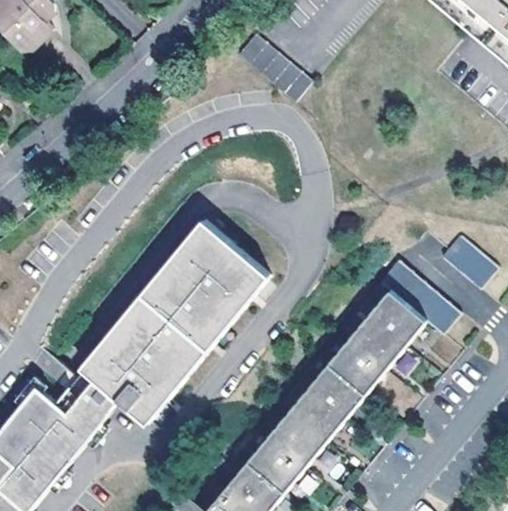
[(0,4),(3,7),(0,10),(0,30),(22,53),(35,52),(56,32),(47,23),(55,15),(56,5),(51,0),(0,0),(0,4)]
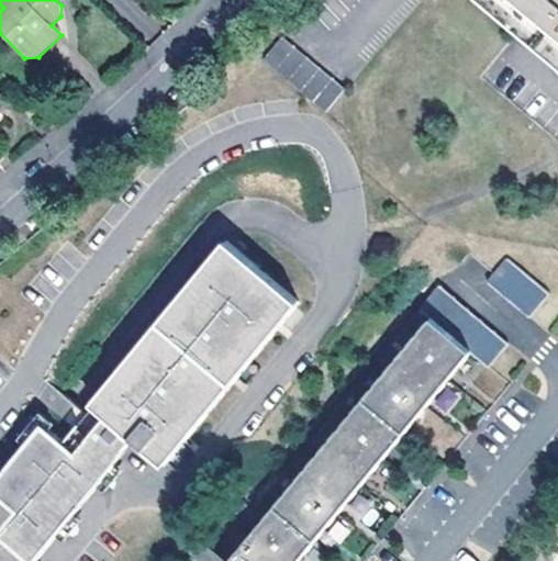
[(488,0),(557,58),(557,0),(488,0)]
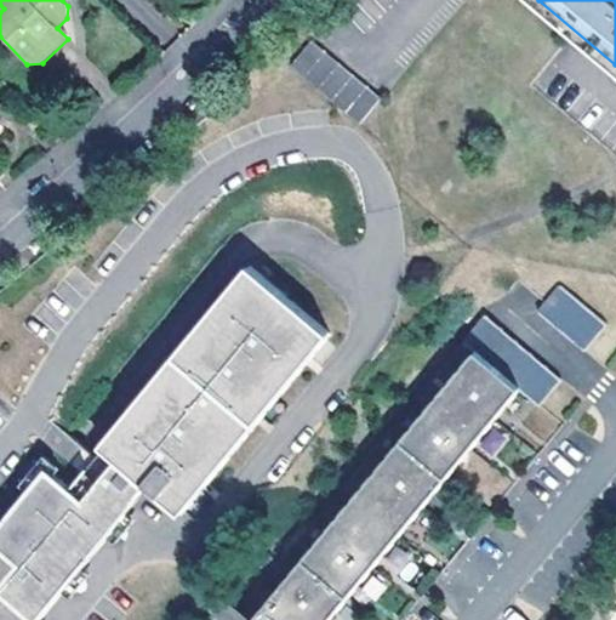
[(351,123),(374,98),(308,37),(285,61),(351,123)]
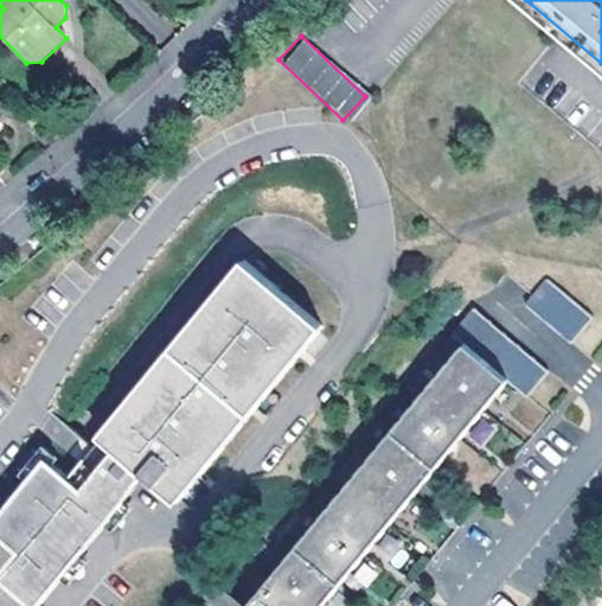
[(171,503),(316,329),(237,261),(170,343),(91,437),(95,439),(63,476),(40,457),(0,504),(0,605),(19,605),(114,492),(121,499),(132,485),(130,484),(138,476),(171,503)]
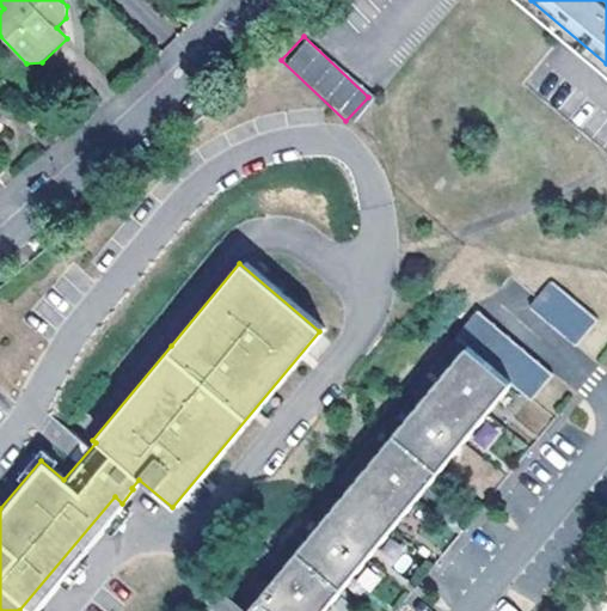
[(556,287),(534,313),(578,349),(600,324),(556,287)]
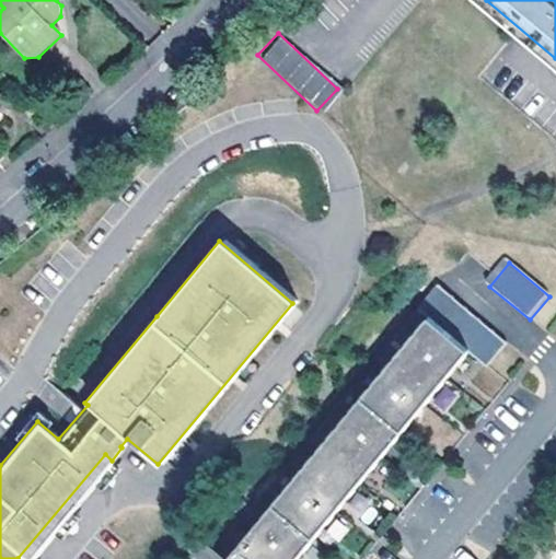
[(472,352),(490,368),(510,345),(441,288),(423,312),(431,318),(472,352)]
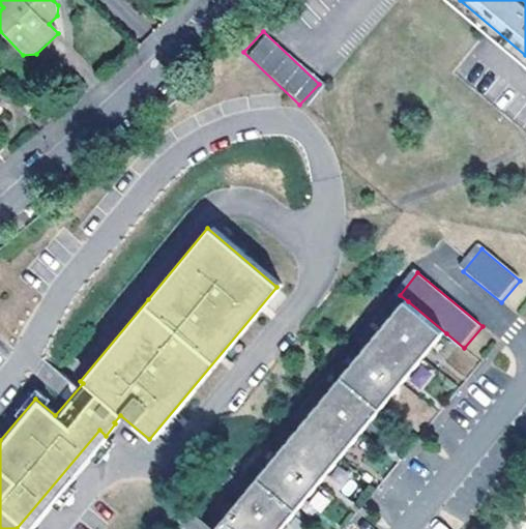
[(282,528),(446,333),(408,301),(218,528),(217,528),(282,528)]
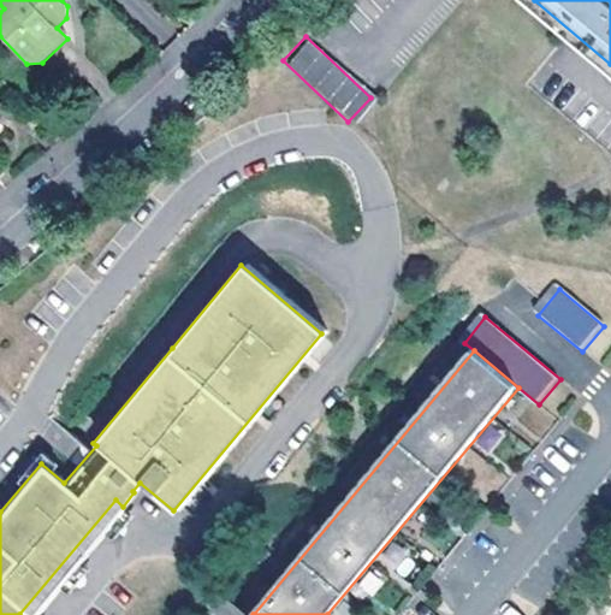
[(19,614),(30,614),(123,507),(116,500),(19,614)]
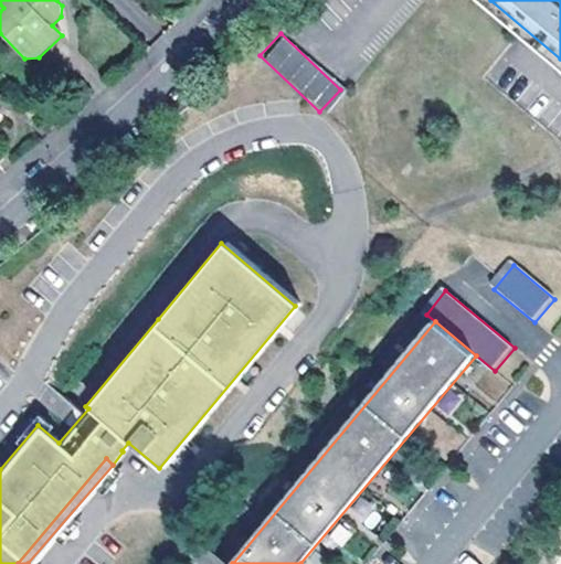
[(232,563),(233,563),(205,542),(194,555),(204,563),(232,563)]
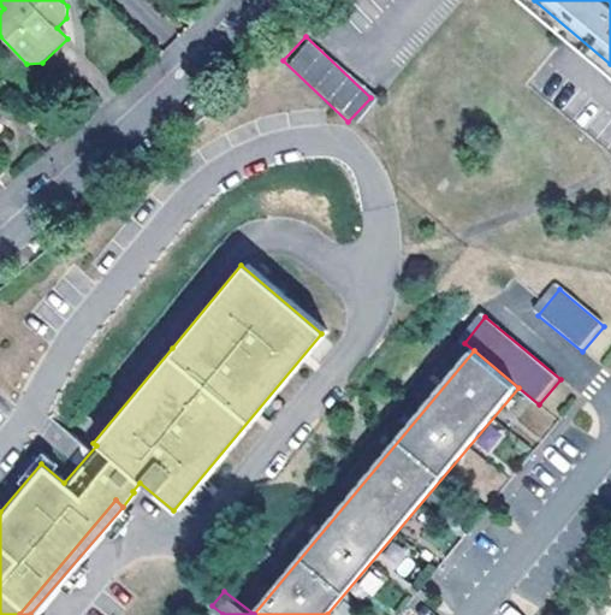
[(516,614),(504,604),(496,614),(516,614)]
